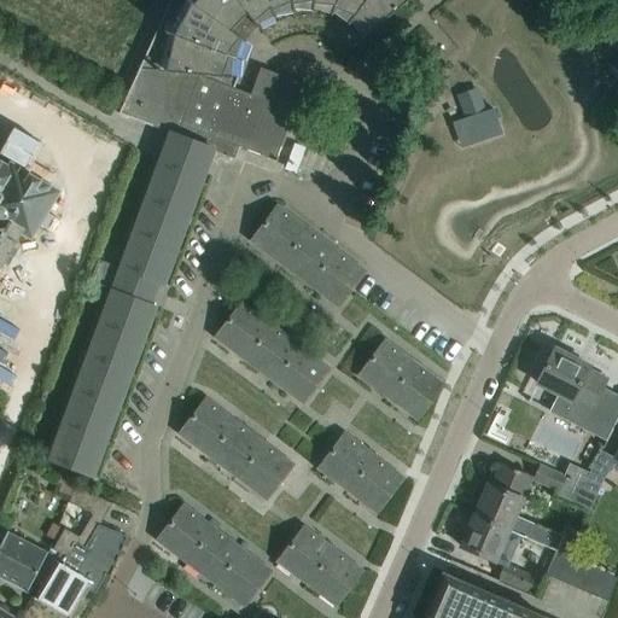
[(362,38),(407,0),(169,0),(118,114),(163,129),(162,130),(169,134),(116,279),(155,293),(158,283),(163,285),(164,283),(158,281),(163,267),(169,269),(176,249),(172,248),(176,233),(181,235),(188,216),(184,214),(188,199),(194,202),(202,182),(196,180),(200,167),(207,168),(213,150),(229,156),(234,145),(275,159),(293,110),(291,109),(301,82),(260,68),(250,94),(233,88),(250,44),(240,36),(254,23),(257,28),(258,27),(257,24),(273,17),(274,17),(275,17),(274,13),(292,11),(293,11),(293,9),(312,10),(312,11),(313,11),(313,7),(330,15),(331,16),(332,12),(348,23),(347,24),(348,24),(350,22),(362,36),(361,36),(362,38)]
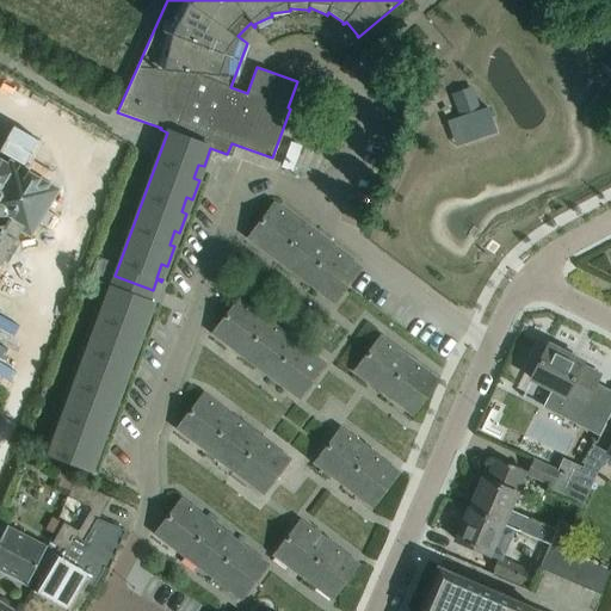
[(448,122),(456,147),(497,134),(488,109),(448,122)]
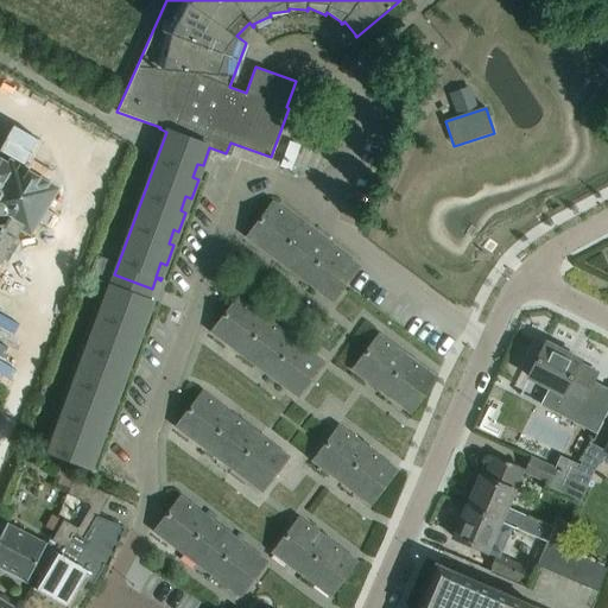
[(0,263),(2,259),(7,261),(18,242),(17,242),(18,240),(14,238),(20,228),(30,234),(57,189),(10,160),(8,165),(0,159),(0,263)]
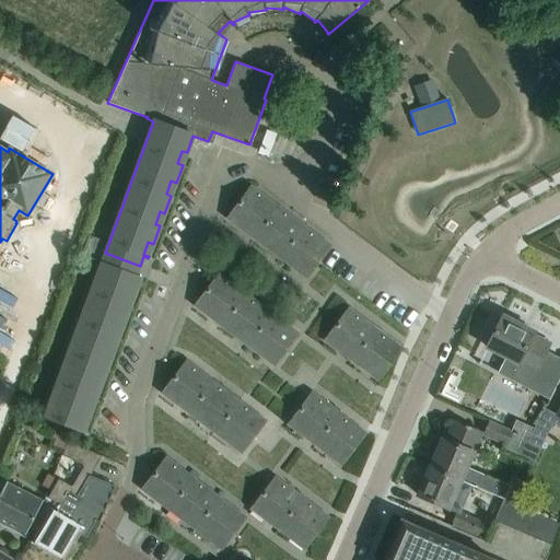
[(254,238),(256,236),(278,207),(251,187),(228,218),(229,219),(230,217),(242,225),(240,228),(254,238)]
